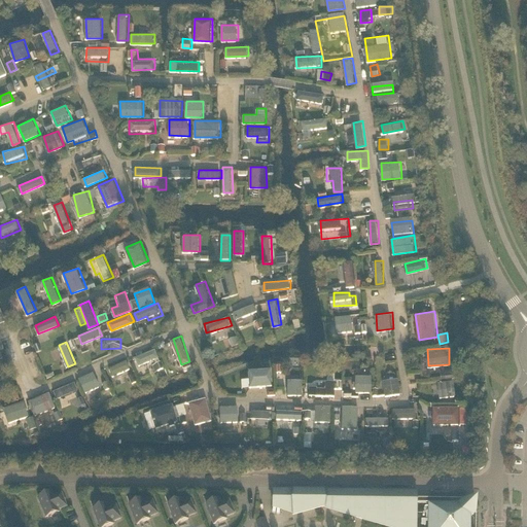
[(0,360),(5,359),(7,366),(9,365),(4,349),(0,350),(0,360)]
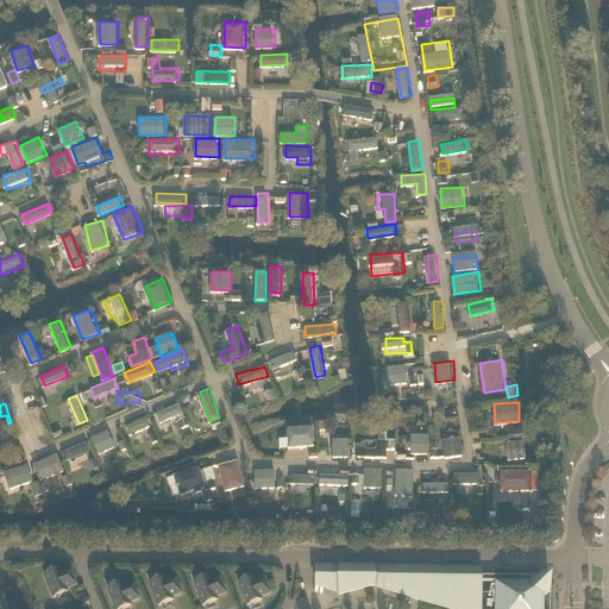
[(179,407),(156,416),(159,426),(182,416),(179,407)]
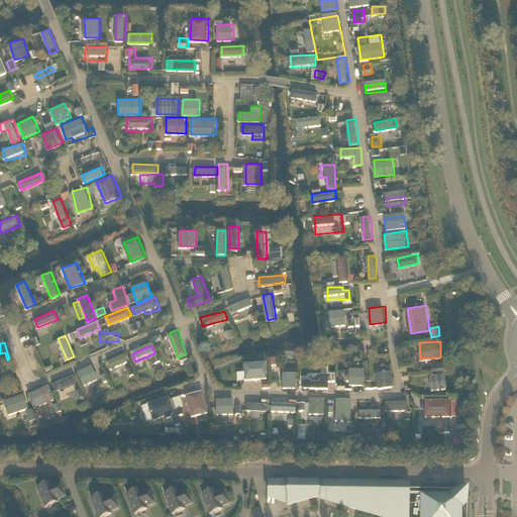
[(107,359),(111,368),(128,360),(125,351),(107,359)]
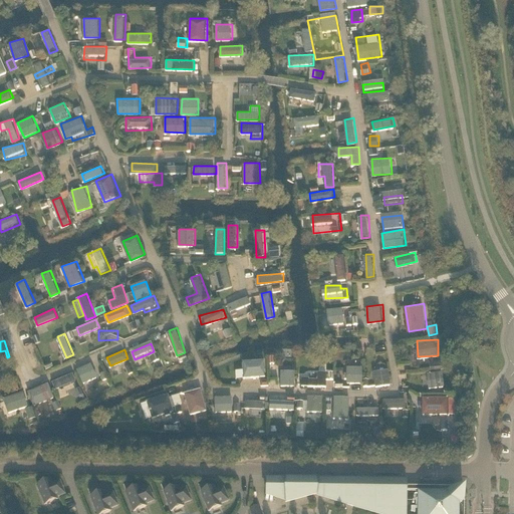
[(266,375),(266,357),(243,358),(243,368),(237,368),(237,376),(266,375)]
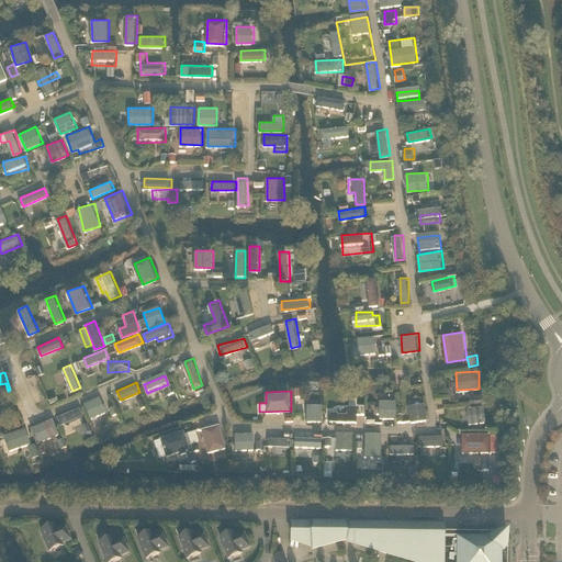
[(85,402),(91,417),(108,411),(101,395),(85,402)]
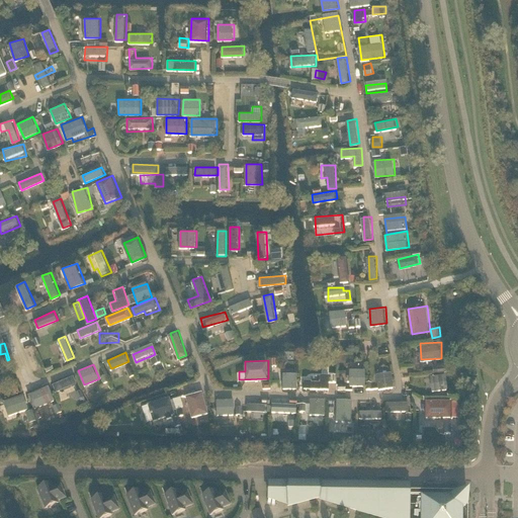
[(376,372),(379,389),(395,385),(393,370),(376,372)]
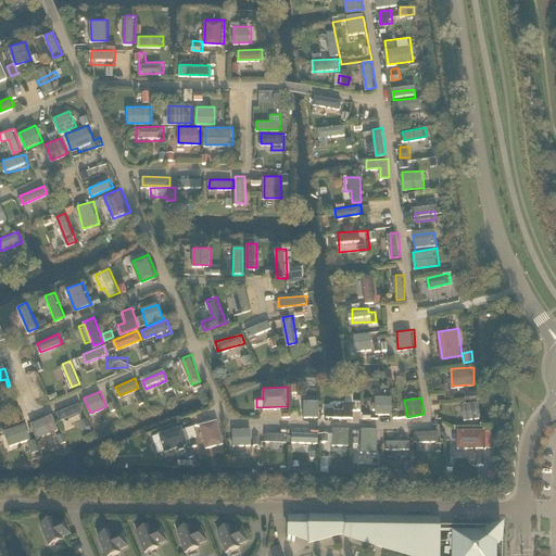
[(0,412),(16,408),(14,400),(0,402),(0,412)]
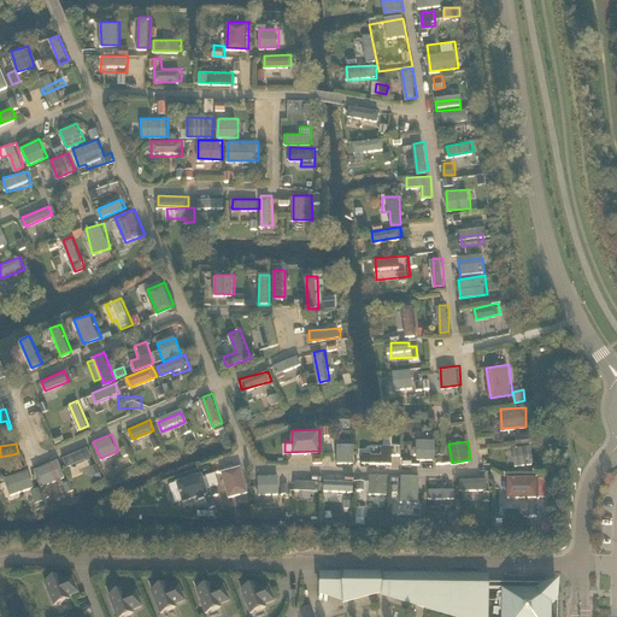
[(394,453),(403,453),(403,444),(383,444),(383,452),(363,452),(363,462),(394,462),(394,453)]
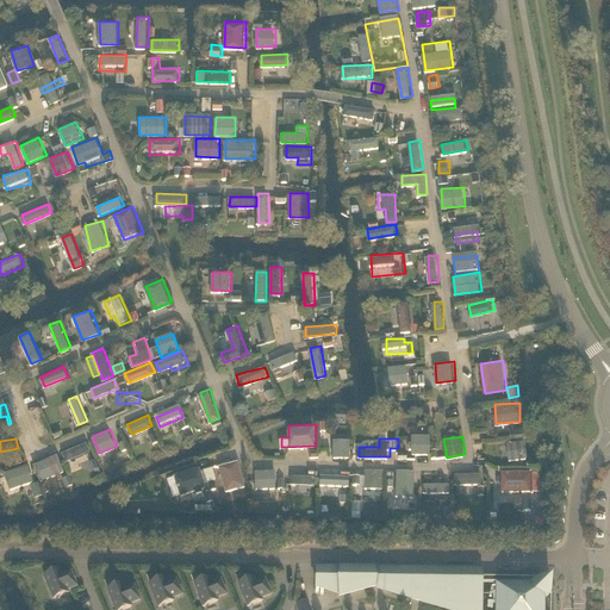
[(87,440),(62,452),(67,461),(81,454),(87,468),(98,464),(87,440)]
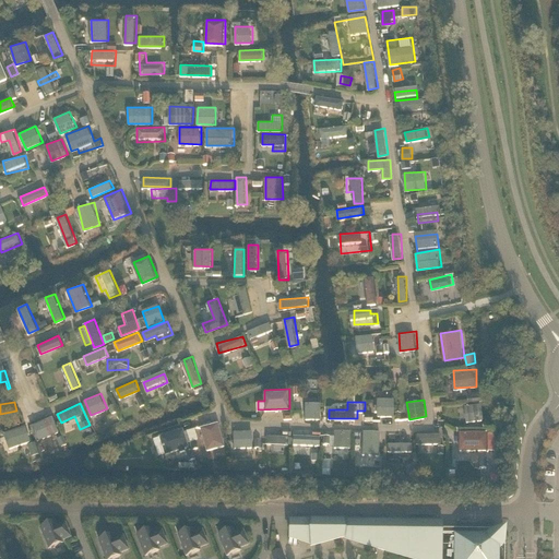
[(463,420),(484,419),(483,403),(462,404),(463,420)]
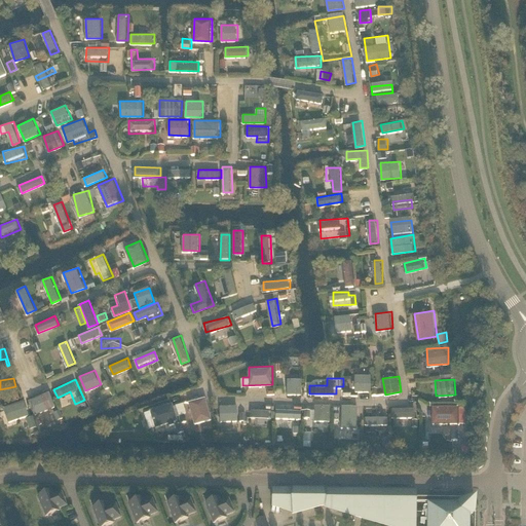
[(287,400),(301,400),(301,383),(287,383),(287,400)]
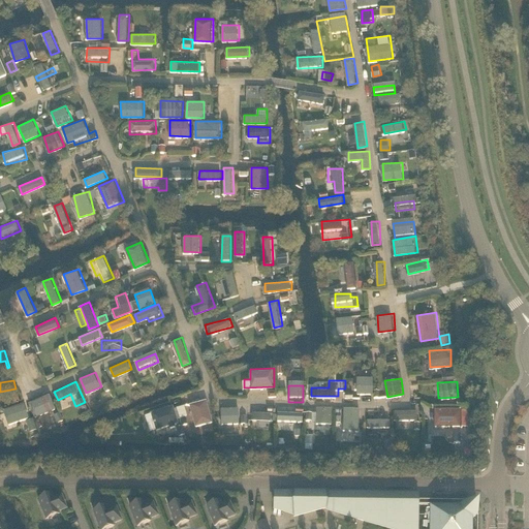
[(29,401),(35,416),(57,408),(51,393),(29,401)]
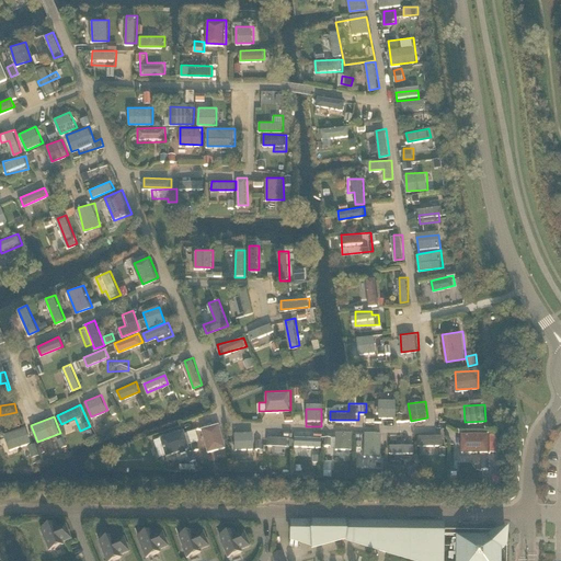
[(207,450),(226,447),(221,422),(203,425),(207,450)]
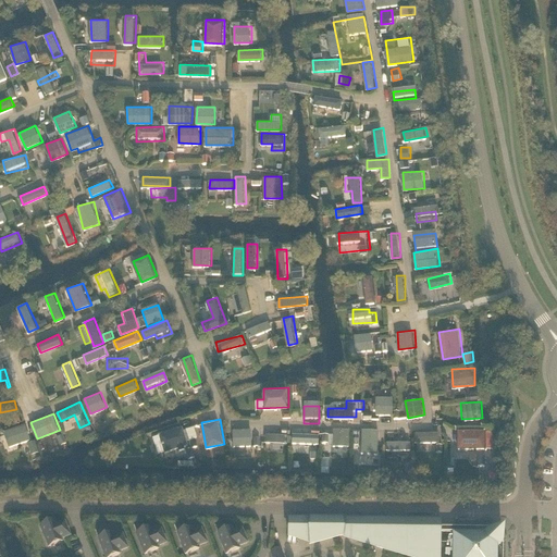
[(190,438),(199,436),(196,424),(186,428),(190,438)]
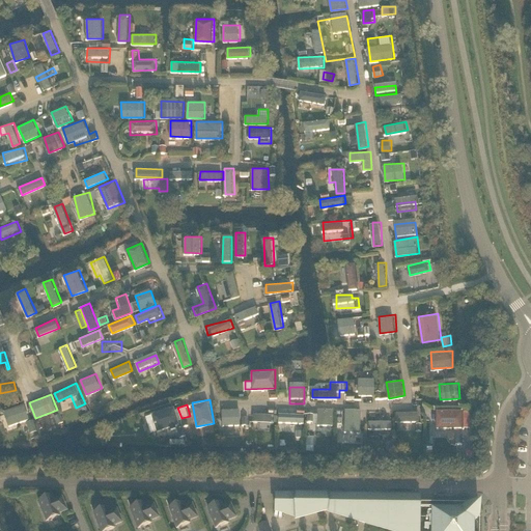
[(0,444),(37,442),(24,406),(0,414),(0,444)]
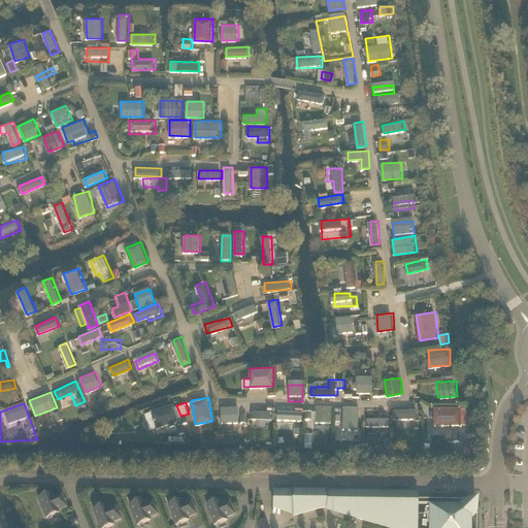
[(303,420),(304,405),(297,404),(297,410),(277,409),(277,419),(303,420)]
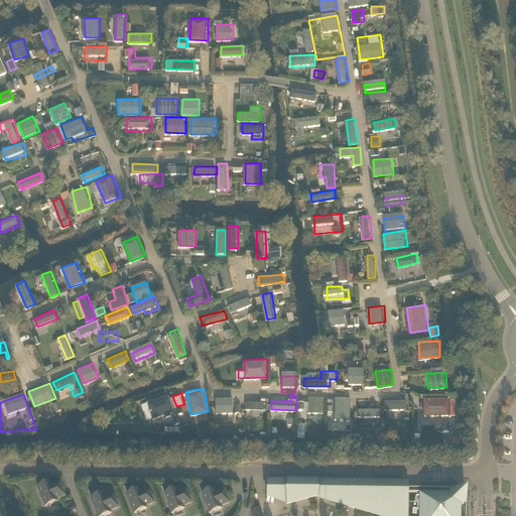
[(217,396),(218,412),(235,412),(234,396),(217,396)]
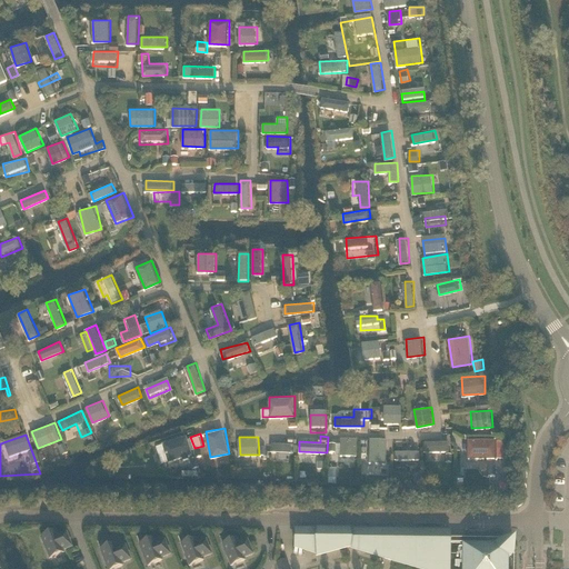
[(341,442),(329,441),(329,455),(358,456),(358,437),(341,437),(341,442)]
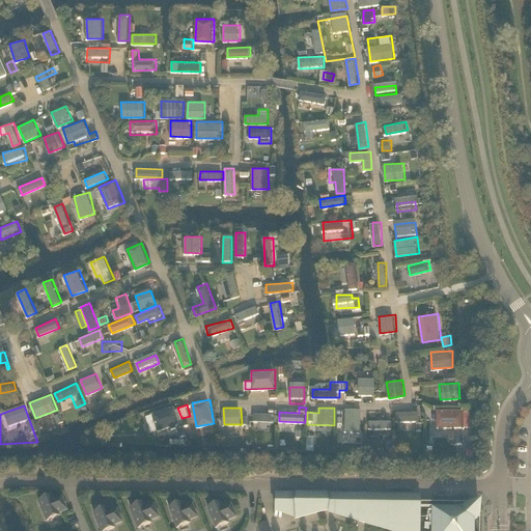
[(345,430),(362,431),(362,409),(346,408),(345,430)]
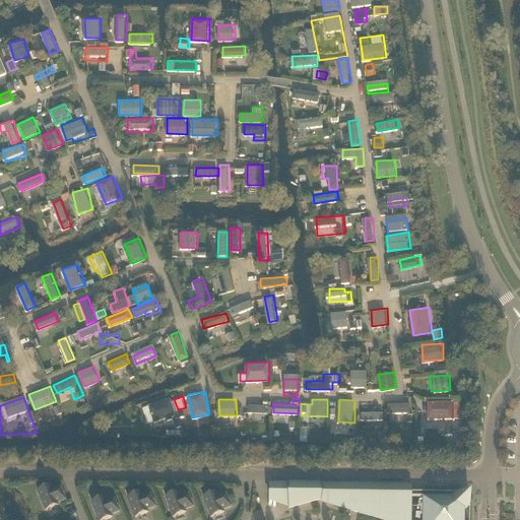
[(429,417),(462,416),(462,399),(428,400),(429,417)]
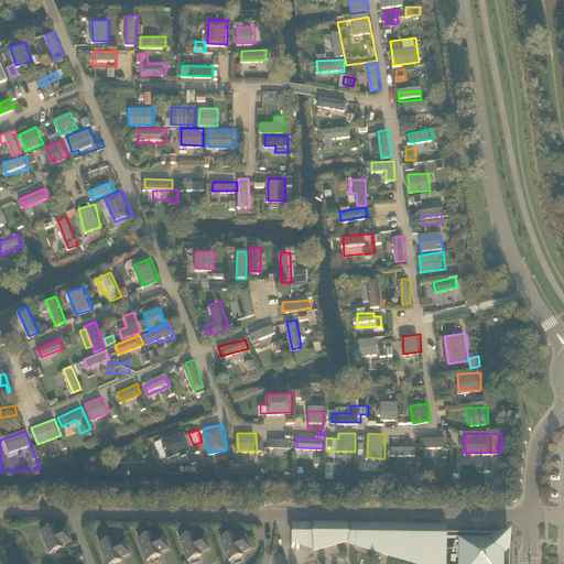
[(166,434),(136,446),(136,474),(167,474),(166,434)]
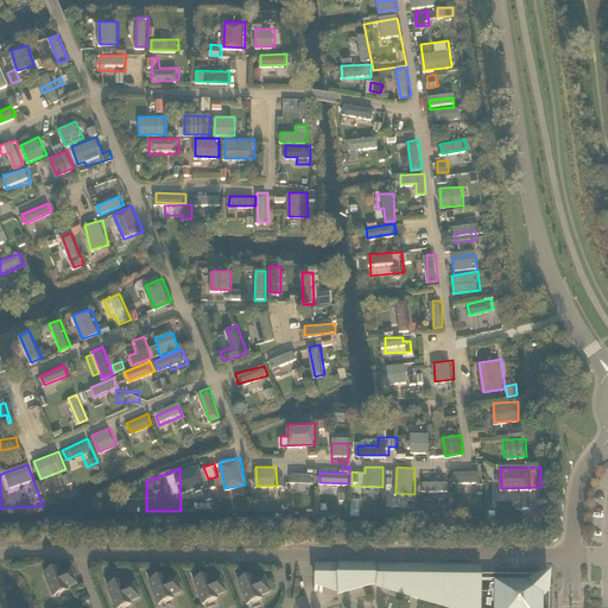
[(482,482),(481,470),(453,470),(454,482),(482,482)]
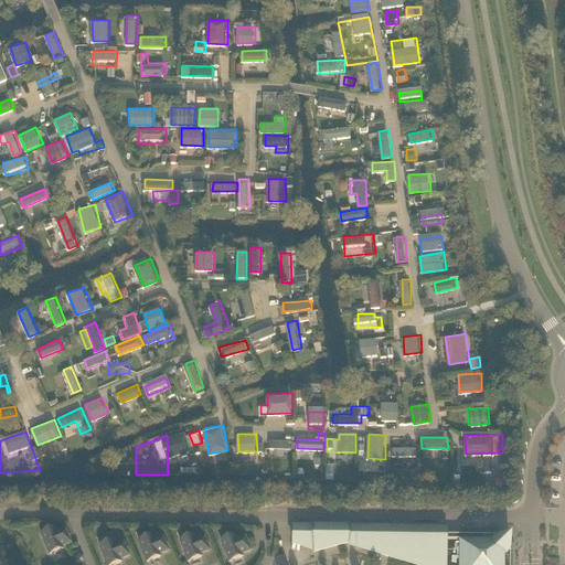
[(291,444),(269,443),(269,452),(290,452),(291,444)]
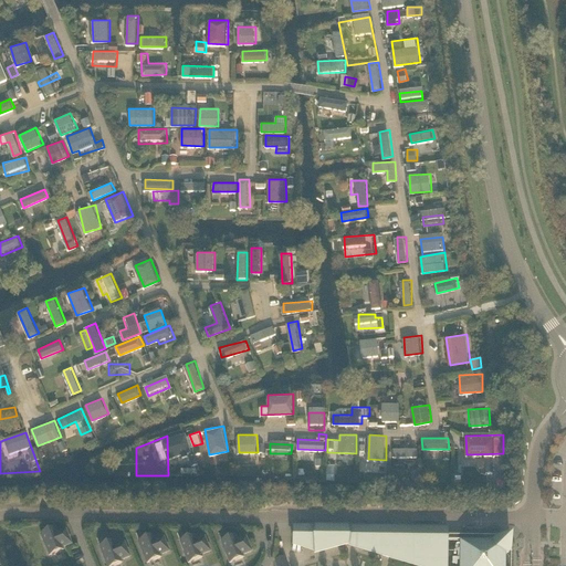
[(394,448),(395,457),(419,456),(418,447),(394,448)]
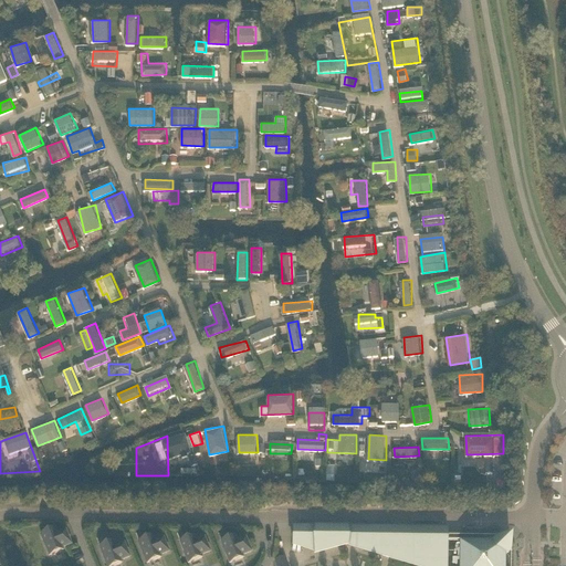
[(328,463),(327,479),(336,479),(337,463),(328,463)]
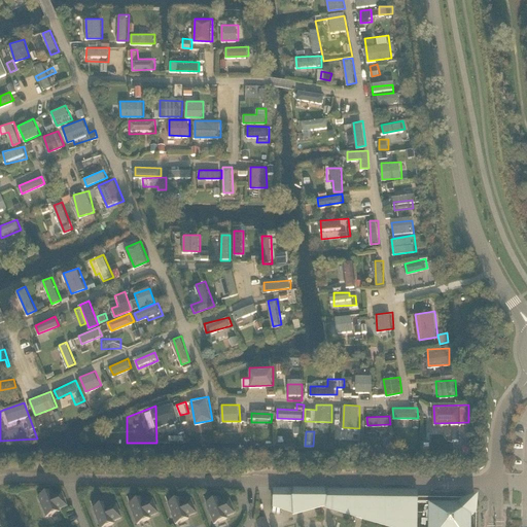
[(476,526),(477,516),(475,516),(475,508),(467,502),(461,502),(461,500),(417,500),(417,492),(274,490),(273,505),(293,512),(293,514),(323,506),(397,526),(476,526)]
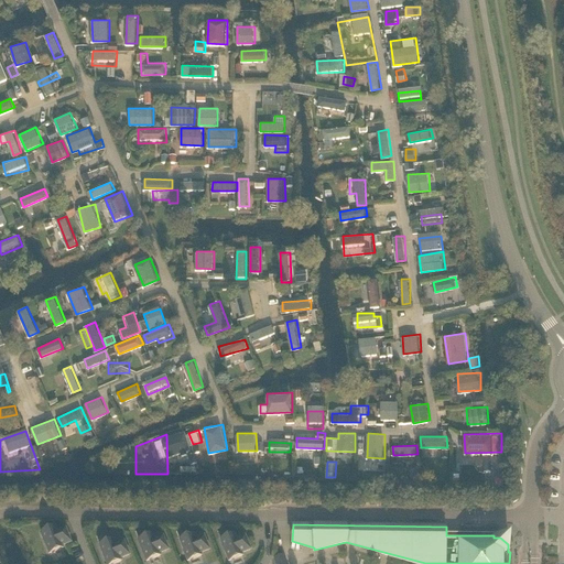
[(54,529),(41,533),(50,555),(63,550),(62,546),(71,543),(65,530),(56,533),(54,529)]
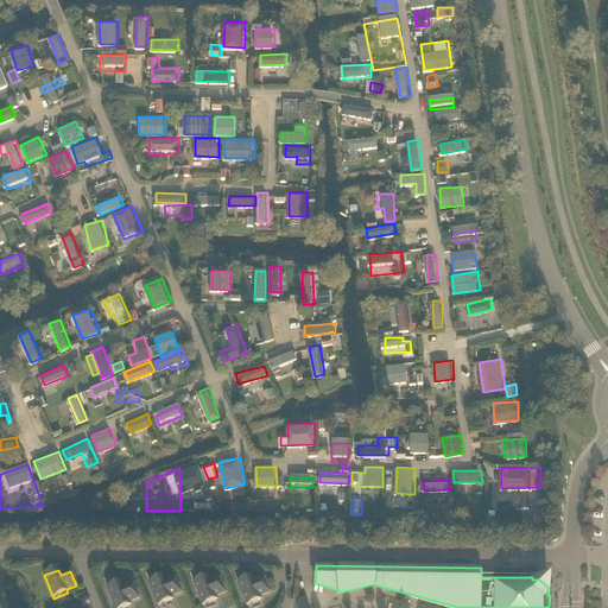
[(150,583),(158,607),(172,601),(171,597),(181,594),(176,580),(166,583),(164,577),(150,583)]
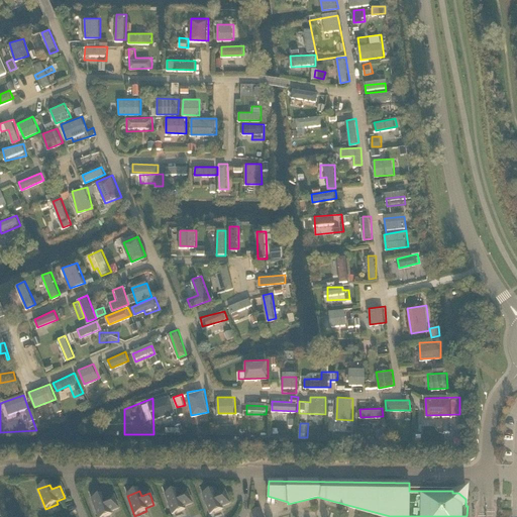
[(165,496),(173,516),(185,511),(184,508),(192,505),(187,493),(179,496),(177,492),(165,496)]
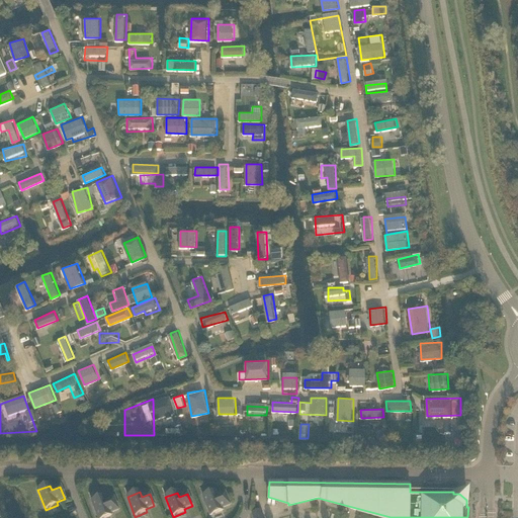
[(214,493),(202,497),(210,517),(223,512),(222,509),(230,506),(225,494),(217,497),(214,493)]
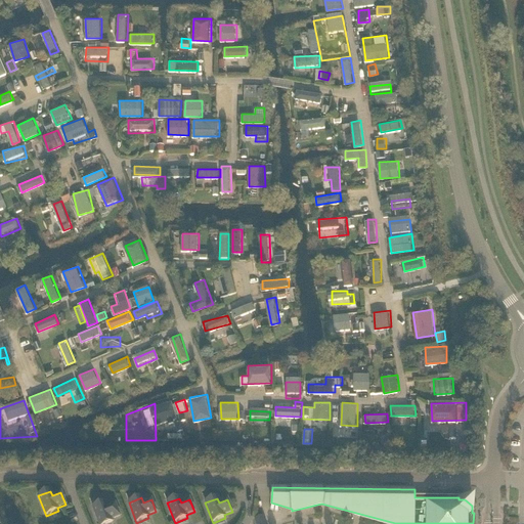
[(98,523),(108,523),(113,523),(112,520),(120,517),(115,505),(106,508),(104,503),(92,508),(98,523)]
